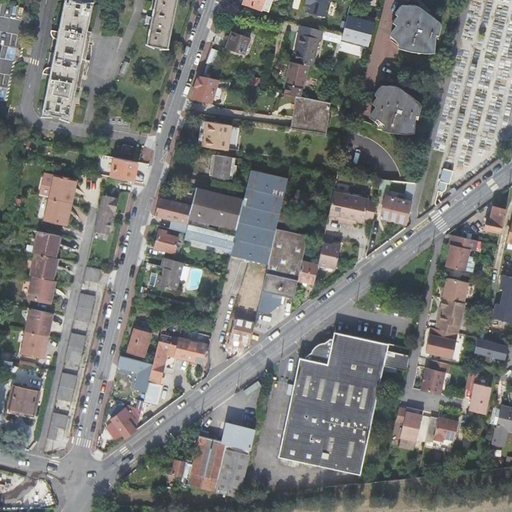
[(93,2),(82,0),(64,0),(43,110),(70,116),(93,2)]
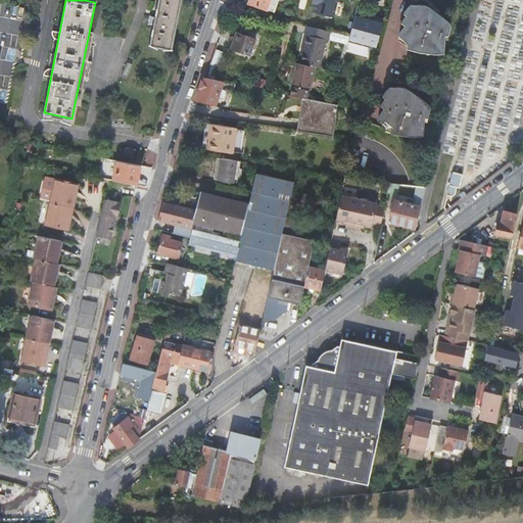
[(158,0),(155,17),(154,26),(151,42),(174,47),(182,0),(158,0)]
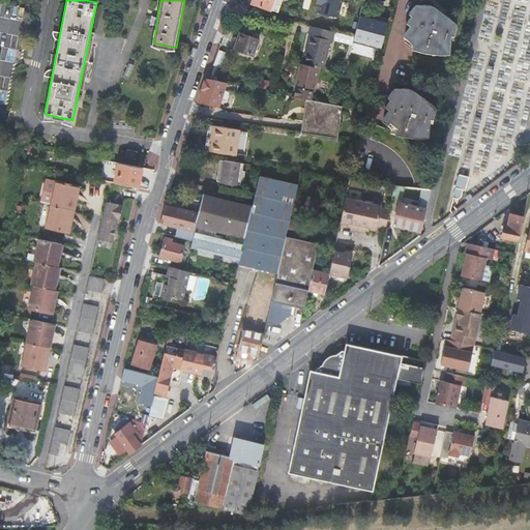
[(253,4),(254,3),(270,9),(269,10),(271,10),(273,0),(253,0),(252,4),(253,4)]
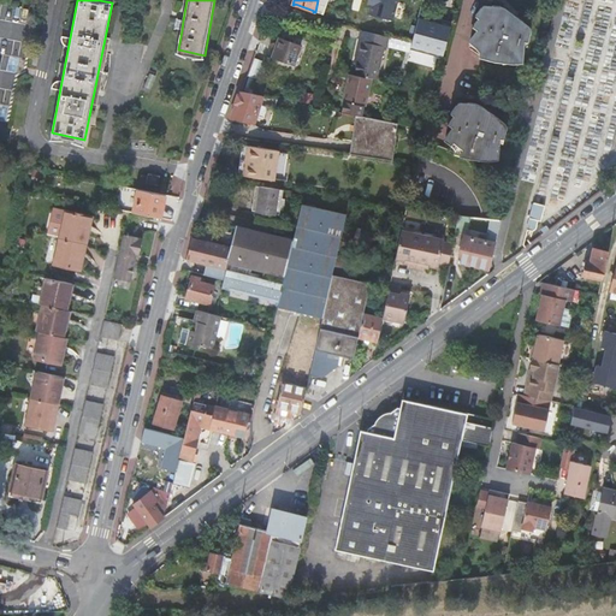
[(369,0),(367,12),(395,19),(400,0),(369,0)]
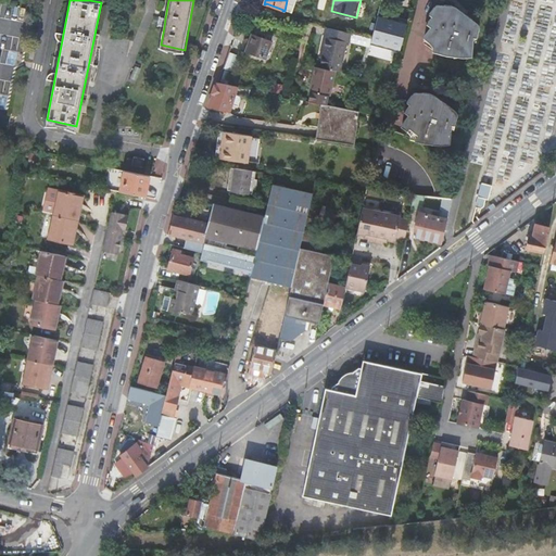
[(431,17),(427,23),(432,26),(424,37),(425,39),(426,41),(429,43),(431,41),(440,48),(438,49),(438,53),(445,55),(453,58),(454,53),(463,54),(463,57),(471,58),(474,42),(476,42),(479,29),(474,26),(472,24),(471,22),(472,20),(466,15),(463,19),(453,12),(452,7),(444,5),(442,8),(441,9),(438,9),(436,9),(433,8),(428,15),(431,17)]
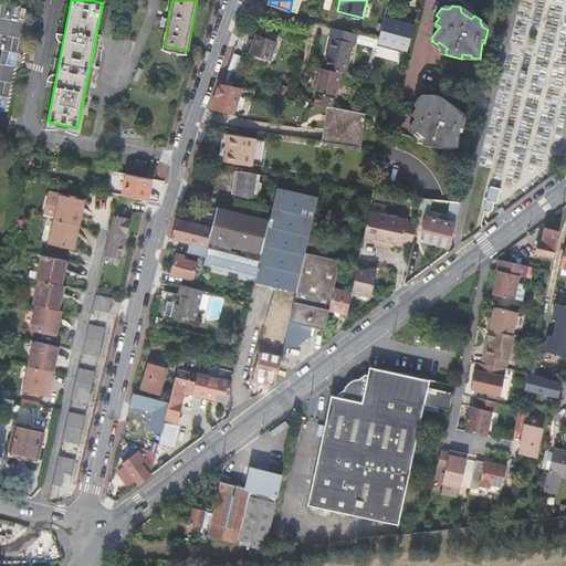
[(378,43),(407,51),(415,22),(386,14),(379,39),(378,43)]
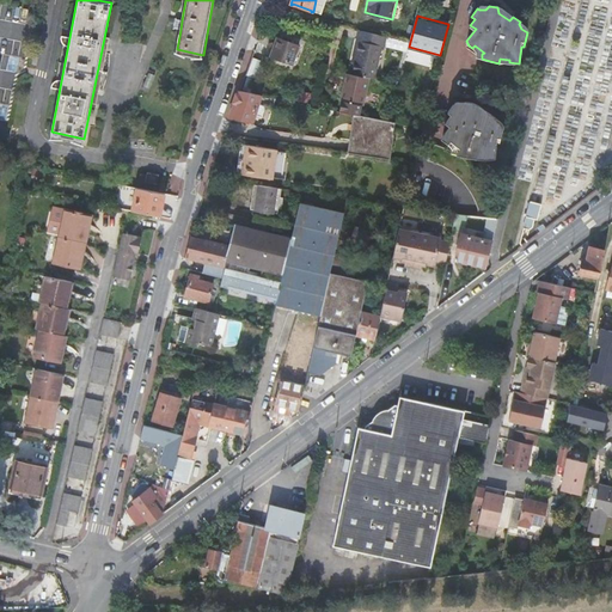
[(353,73),(369,77),(374,78),(383,44),(384,46),(386,36),(361,30),(356,50),(359,50),(355,62),(353,73)]
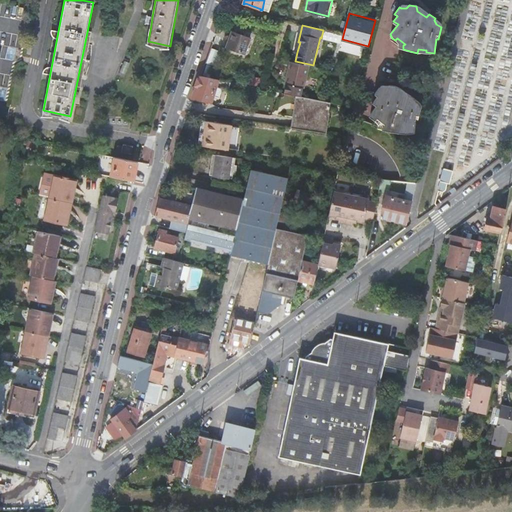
[(232,32),(227,47),(246,53),(251,38),(232,32)]
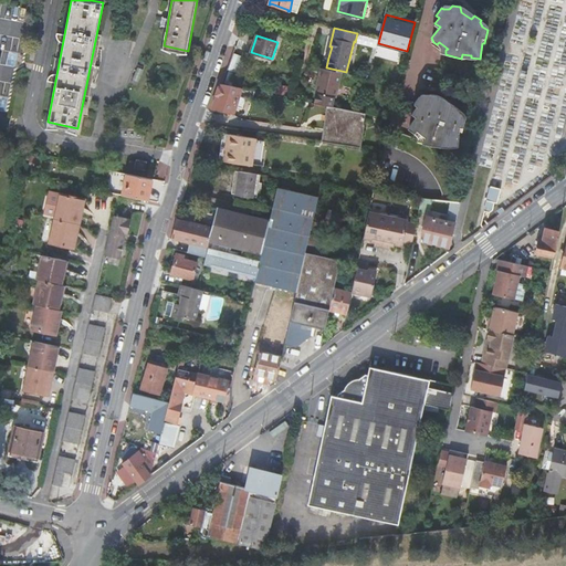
[(326,67),(322,66),(316,92),(317,92),(315,103),(329,106),(332,106),(333,106),(335,96),(336,96),(342,71),(326,67)]
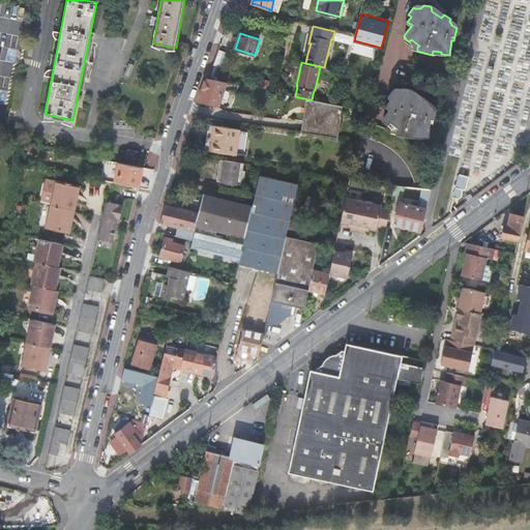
[(207,79),(199,102),(217,107),(219,99),(233,101),(236,85),(207,79)]
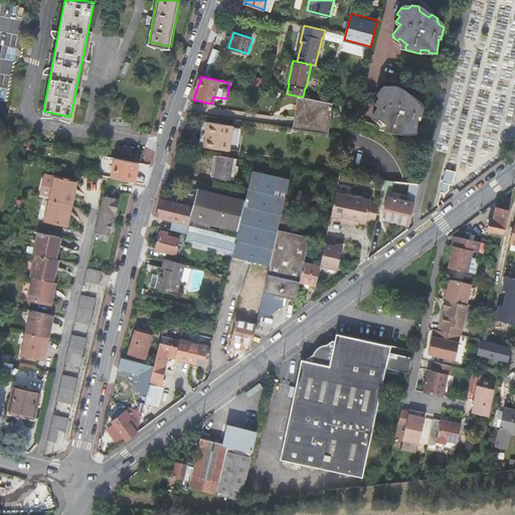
[(321,93),(329,95),(332,82),(324,80),(321,93)]
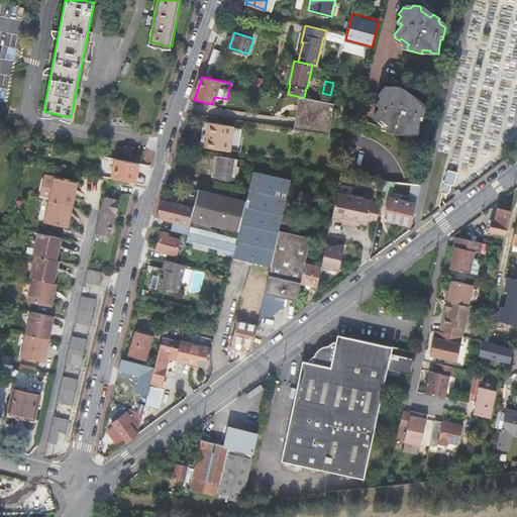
[(386,128),(386,131),(401,135),(402,131),(409,132),(410,134),(418,134),(419,120),(421,120),(424,109),(419,106),(417,103),(418,100),(412,96),(409,99),(400,93),(399,88),(392,87),(391,89),(389,90),(388,91),(386,91),(384,90),(382,89),(378,95),(380,97),(377,103),(381,106),(377,112),(375,113),(374,115),(374,116),(373,117),(374,119),(378,122),(379,122),(380,120),(381,121),(388,126),(386,128)]
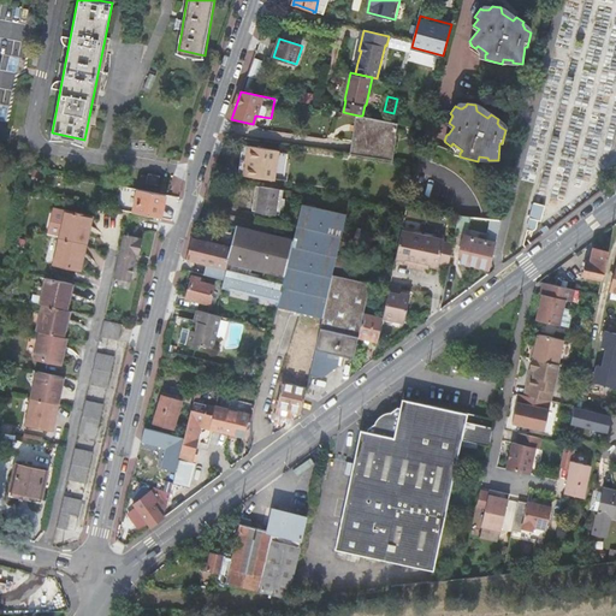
[(355,140),(351,154),(385,159),(389,135),(397,136),(398,123),(391,122),(363,116),(359,140),(355,140)]
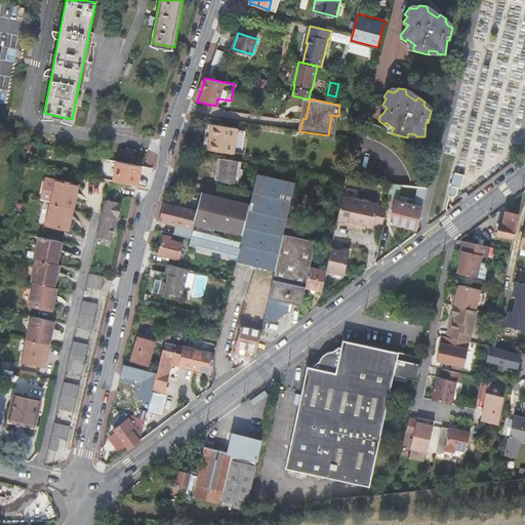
[(331,115),(328,135),(335,136),(338,116),(331,115)]
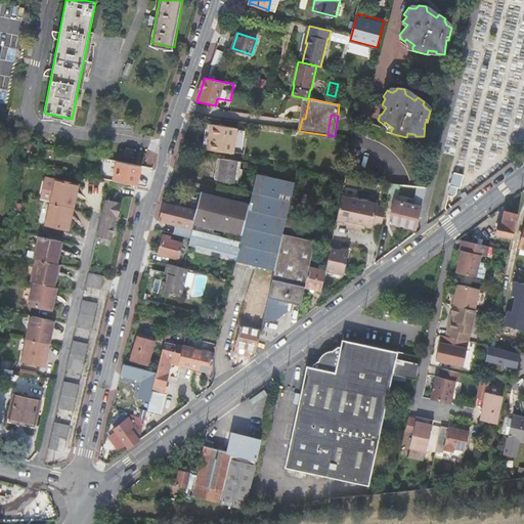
[(237,127),(213,123),(209,148),(233,153),(233,151),(235,141),(237,129),(237,127)]
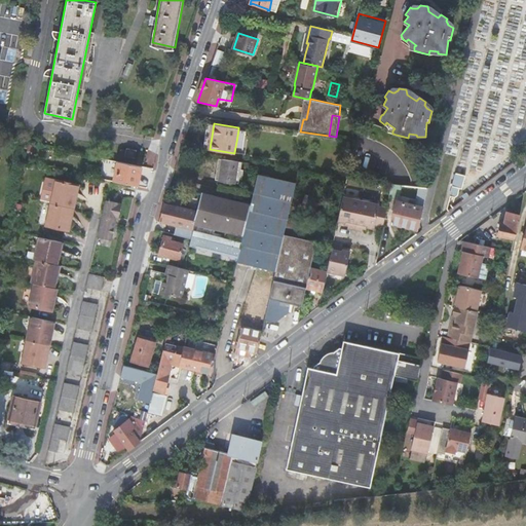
[(238,129),(236,142),(234,152),(242,153),(247,130),(238,129)]
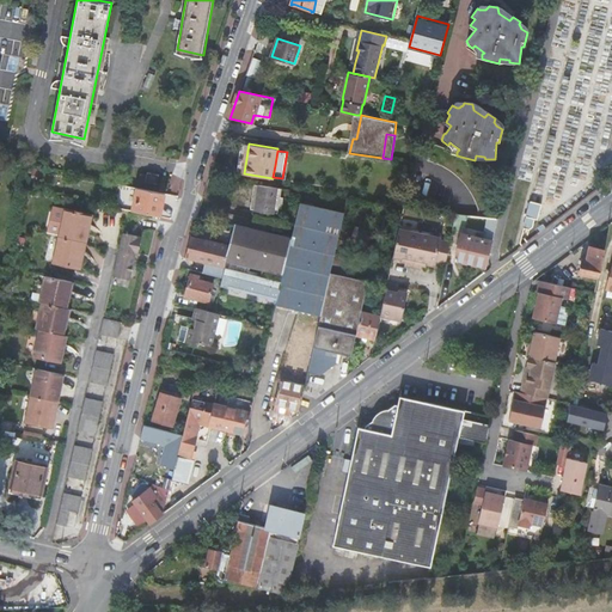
[(139,181),(157,184),(159,175),(147,172),(146,176),(140,175),(139,181)]
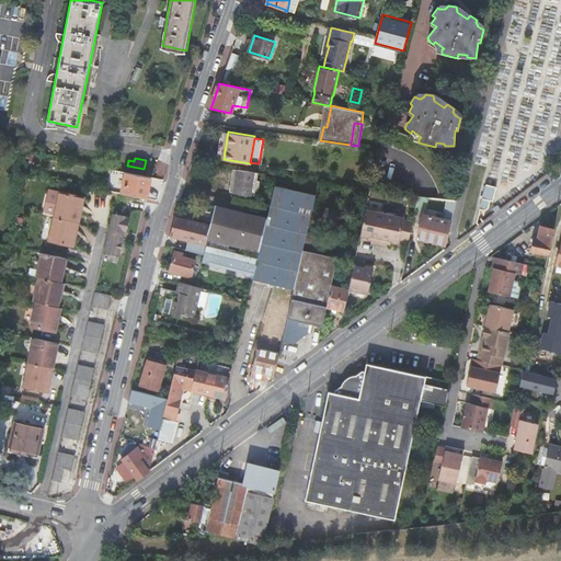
[(255,195),(259,172),(233,169),(231,191),(255,195)]
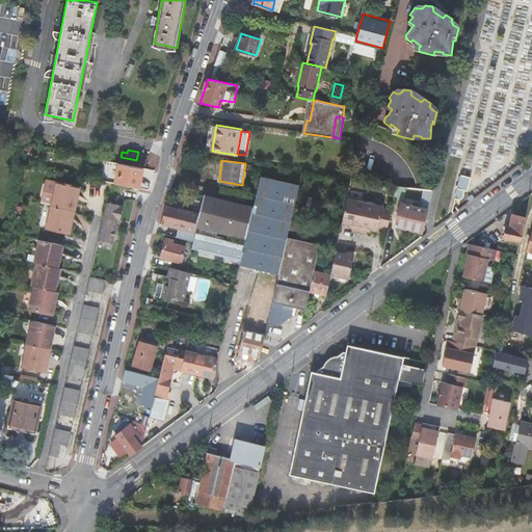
[(142,167),(118,163),(114,183),(131,186),(138,187),(142,167)]
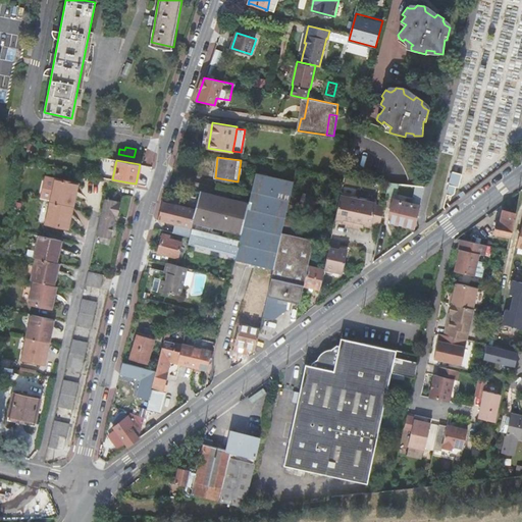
[(238,254),(236,259),(274,269),(282,232),(294,181),(256,172),(251,195),(242,233),(241,241),(238,254)]
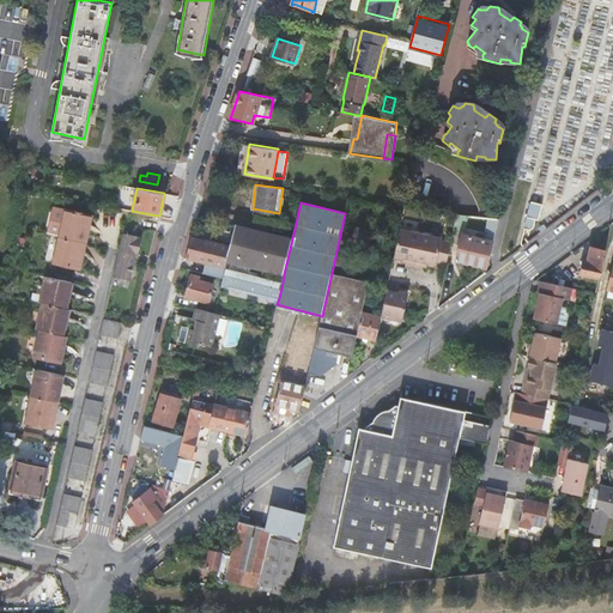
[(541,208),(530,206),(528,216),(539,218),(541,208)]
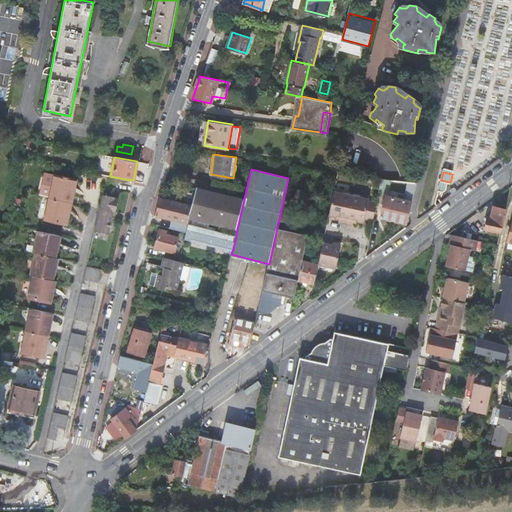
[(55,176),(45,219),(66,224),(67,224),(76,181),(75,180),(55,176)]
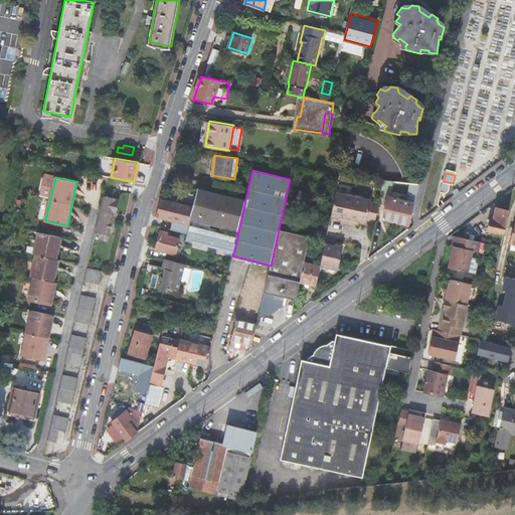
[(393,182),(383,180),(381,192),(391,194),(393,182)]
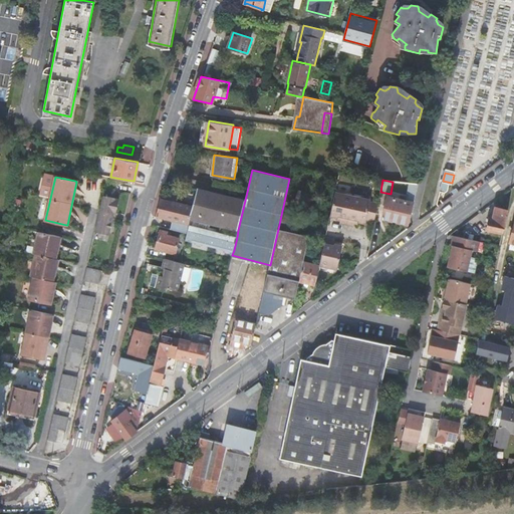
[(409,225),(419,185),(416,184),(411,184),(409,191),(411,192),(411,195),(409,194),(408,196),(410,196),(409,202),(388,197),(382,218),(409,225)]
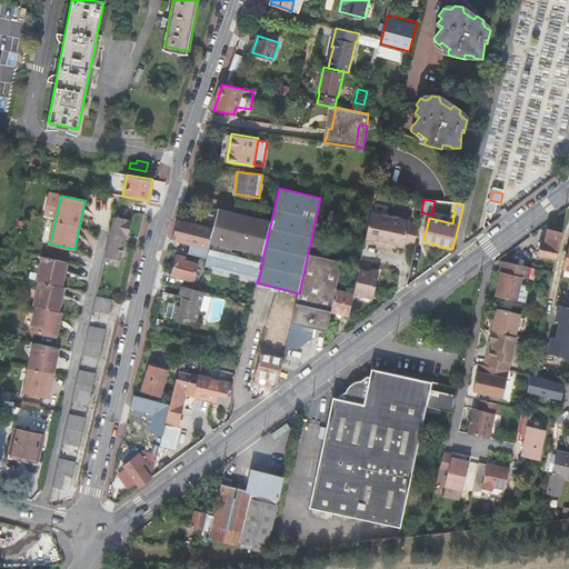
[(178,219),(173,240),(180,241),(191,245),(209,249),(211,241),(262,253),(270,221),(218,208),(213,228),(178,219)]
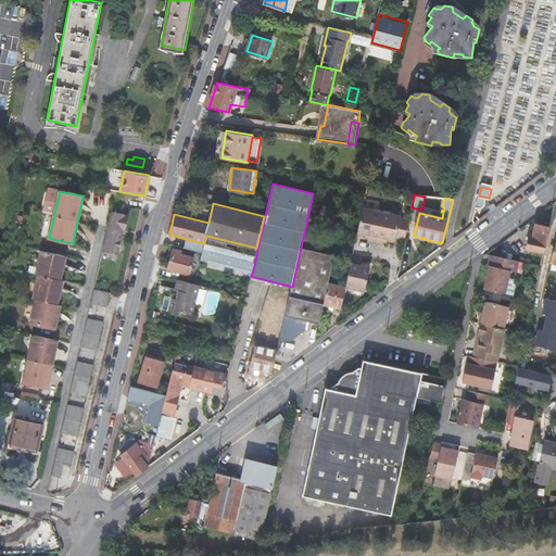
[(363,207),(357,235),(365,236),(366,236),(366,235),(369,236),(368,239),(367,242),(382,245),(383,242),(384,239),(387,239),(387,241),(388,241),(395,242),(396,238),(405,240),(409,220),(401,218),(402,216),(391,214),(383,212),(381,212),(373,210),(363,207)]
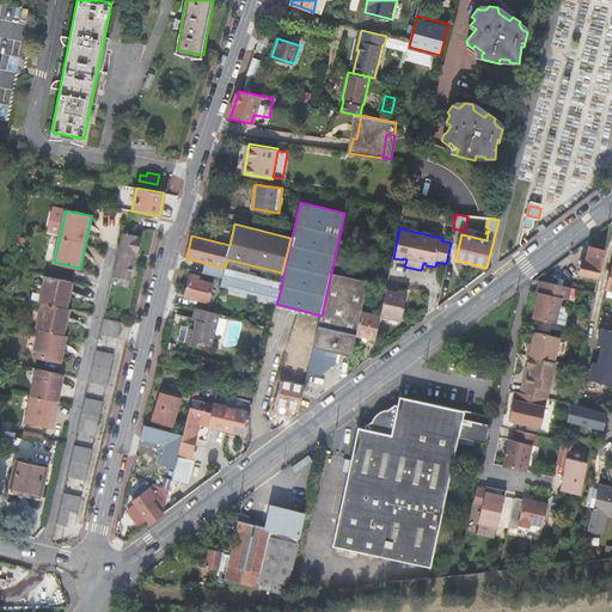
[(141,238),(122,233),(112,276),(129,280),(134,258),(132,257),(133,254),(135,254),(138,255),(141,238)]
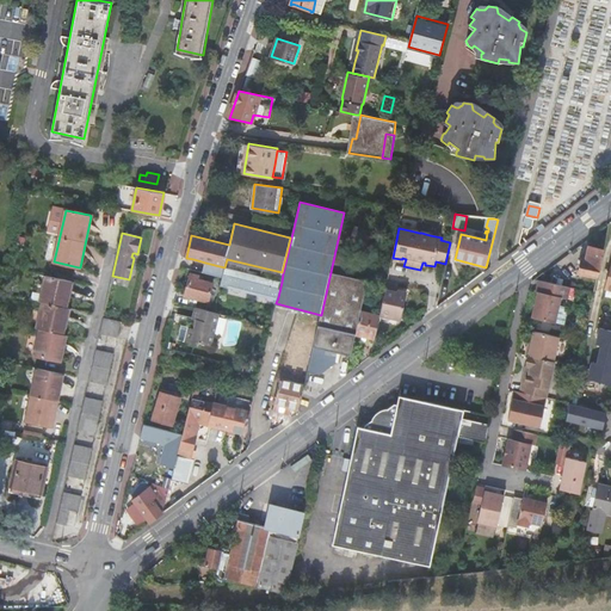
[(580,270),(599,273),(604,251),(590,247),(586,263),(581,261),(580,270)]
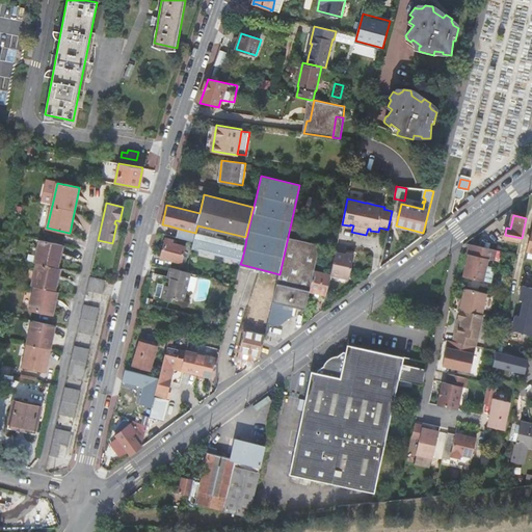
[(213,237),(245,245),(246,238),(245,237),(197,225),(195,233),(196,233),(213,237)]
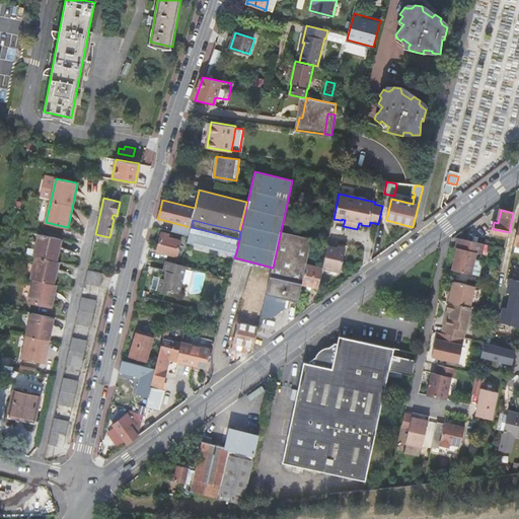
[(191,227),(174,223),(172,231),(190,235),(192,227),(191,227)]
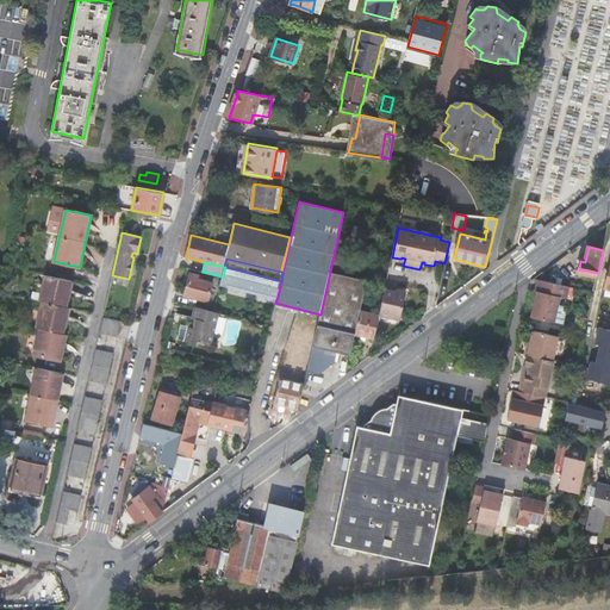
[(278,297),(281,281),(244,272),(225,267),(223,277),(221,285),(228,286),(228,285),(278,297)]
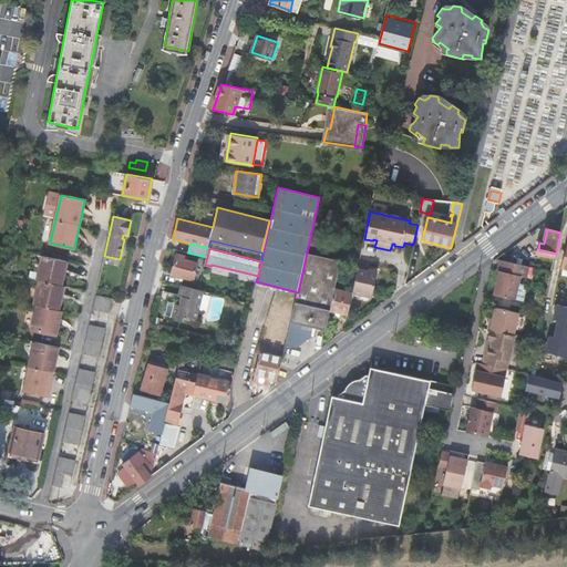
[(307,253),(298,292),(296,300),(290,321),(286,344),(297,348),(312,337),(313,327),(327,330),(330,310),(336,289),(341,260),(307,253)]
